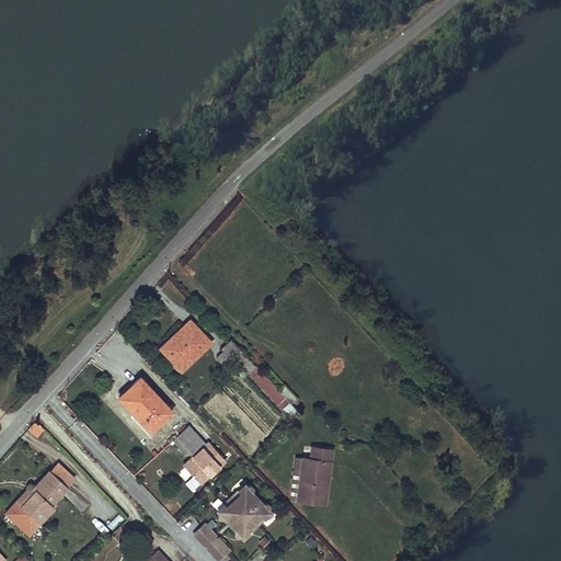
[(182,370),(212,344),(191,321),(161,347),(182,370)]
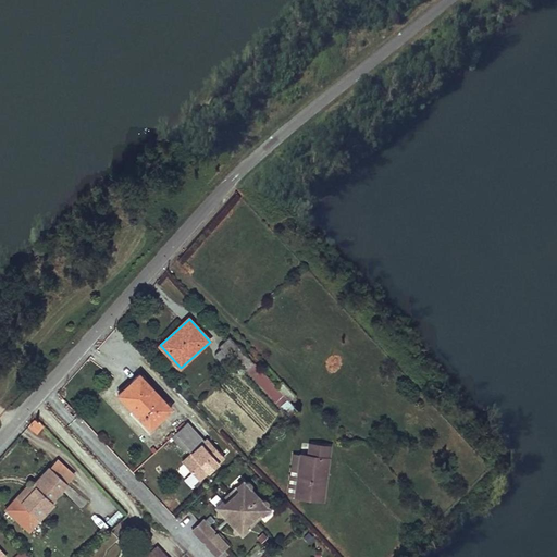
[(235,358),(240,363),(247,357),(230,337),(220,346),(222,349),(215,356),(225,367),(235,358)]
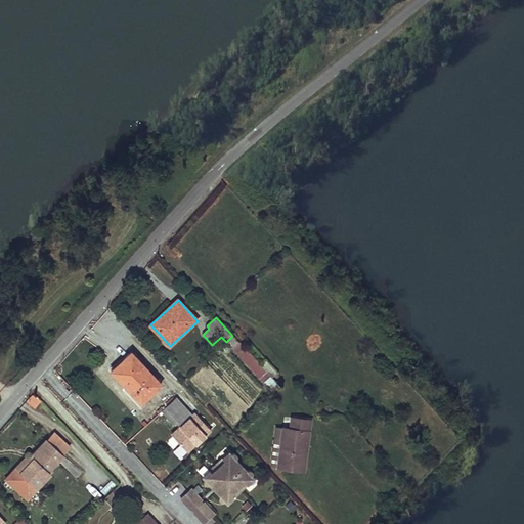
[(232,336),(226,342),(233,350),(241,344),(232,336)]
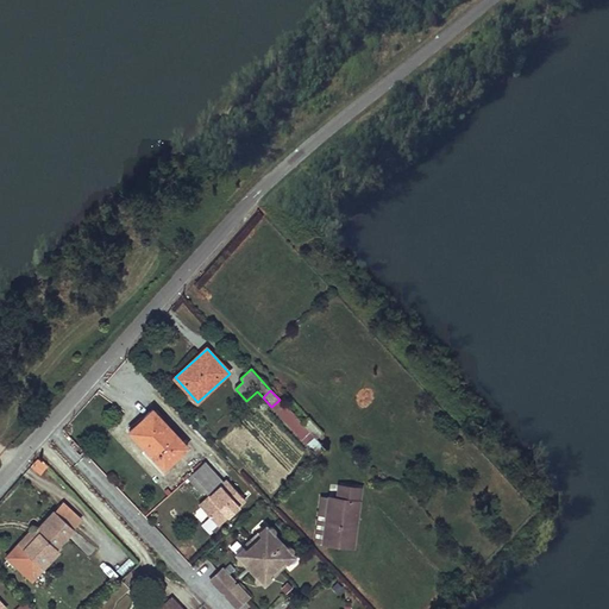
[(163,469),(187,447),(152,410),(129,432),(163,469)]
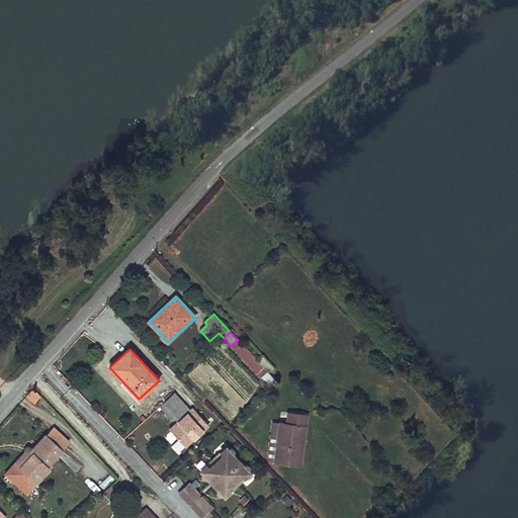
[(263,355),(257,360),(267,372),(272,368),(263,355)]
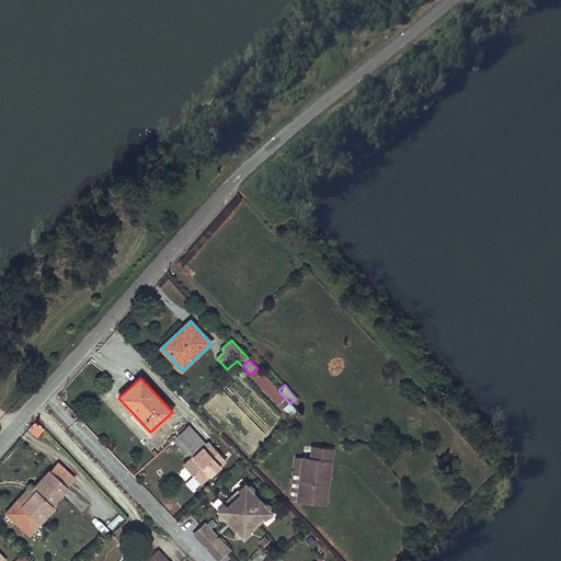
[(286,403),(282,411),(292,416),(296,409),(286,403)]
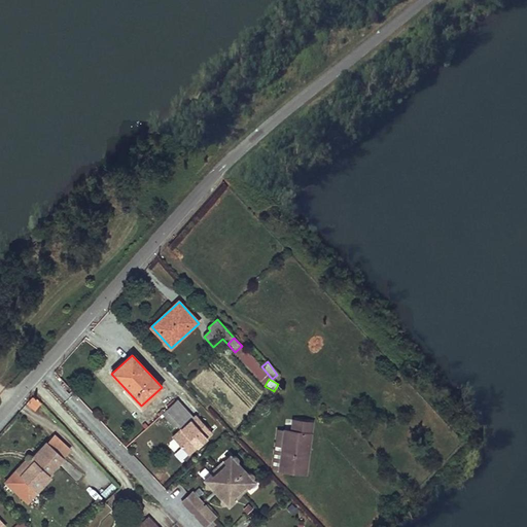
[(191,418),(176,401),(163,415),(177,431),(191,418)]
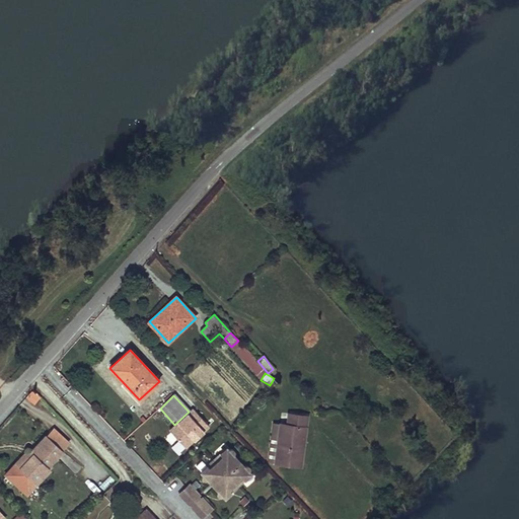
[(307,469),(310,428),(295,427),(294,436),(280,435),(278,467),(307,469)]
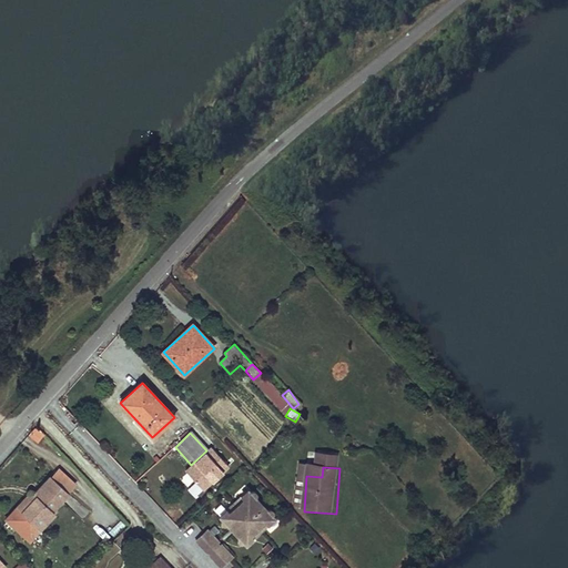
[(36,498),(23,511),(41,528),(53,516),(49,513),(67,494),(49,477),(32,495),(36,498)]
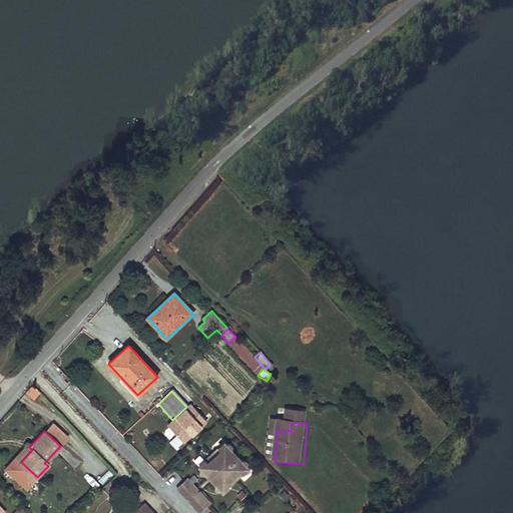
[(14,456),(21,462),(32,450),(29,447),(26,444),(14,456)]
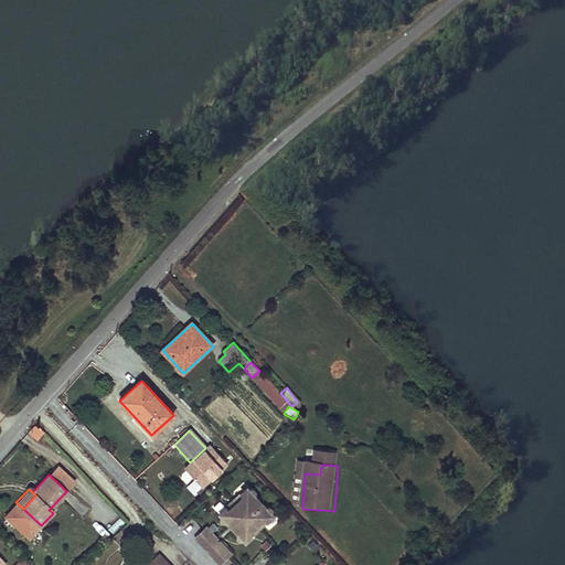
[(245,491),(238,497),(241,500),(247,493),(245,491)]
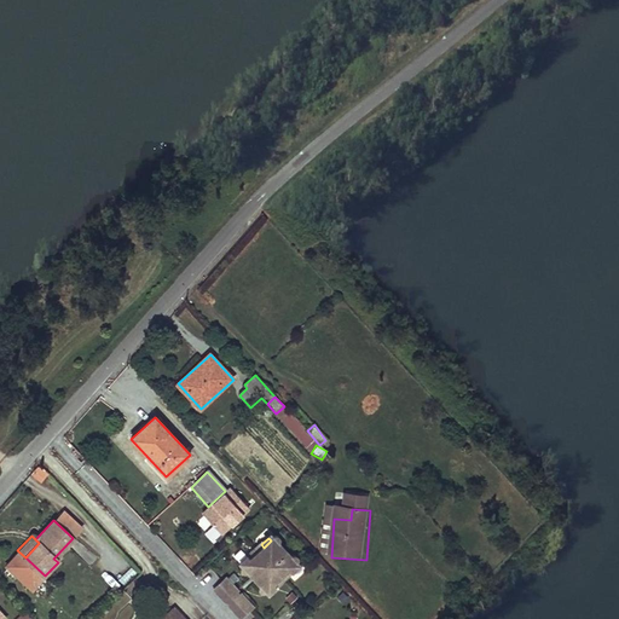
[(290,560),(277,547),(277,545),(277,544),(278,544),(278,543),(277,542),(277,541),(276,541),(275,539),(273,539),(272,541),(271,541),(264,548),(261,544),(246,560),(248,563),(241,570),(241,571),(241,572),(241,573),(241,574),(241,576),(242,576),(243,577),(244,577),(246,576),(247,576),(260,589),(259,590),(259,591),(259,593),(259,594),(260,595),(261,595),(262,596),(264,595),(265,595),(272,588),(276,590),(290,576),(288,572),(295,566),(295,565),(296,563),(296,562),(296,561),(295,560),(294,560),(294,559),(293,559),(291,560),(290,560)]
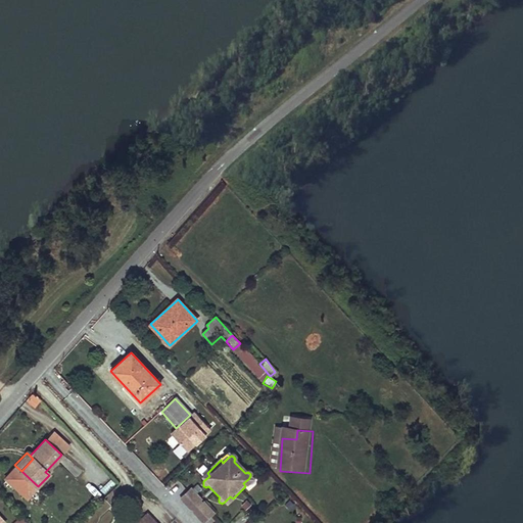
[(209,476),(207,473),(201,479),(203,481),(209,476)]
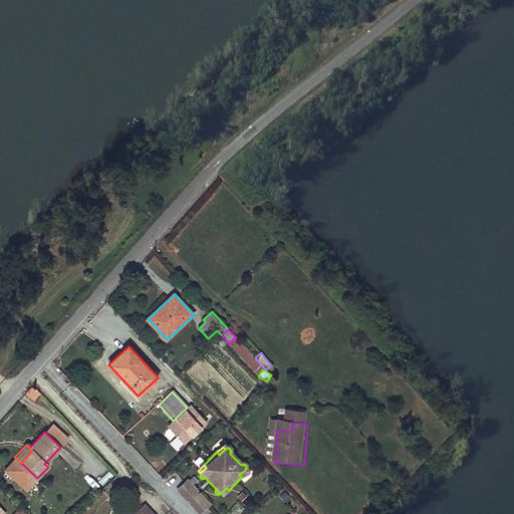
[(239,475),(241,478),(248,472),(245,470),(239,475)]
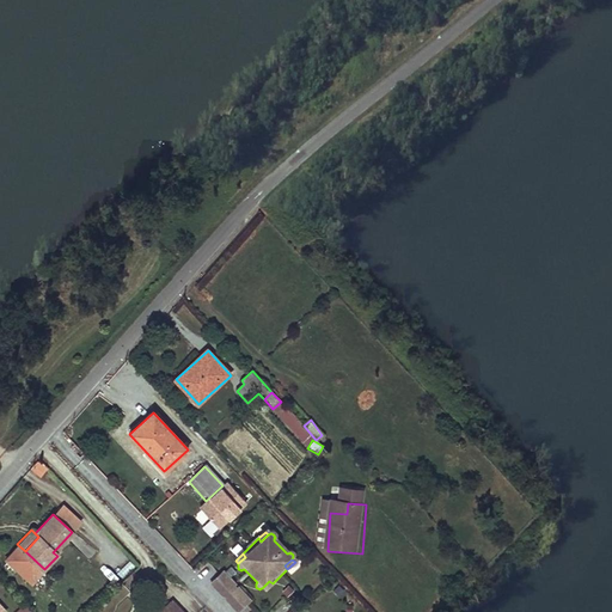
[(240,611),(252,601),(225,573),(213,583),(240,611)]
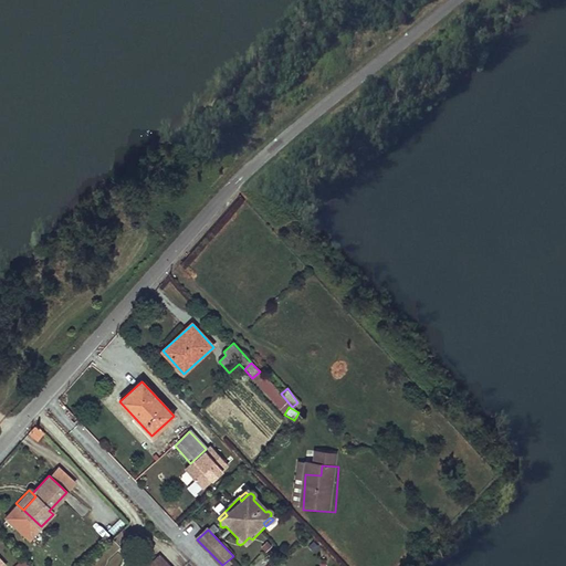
[(245,546),(252,540),(249,537),(242,544),(245,546)]
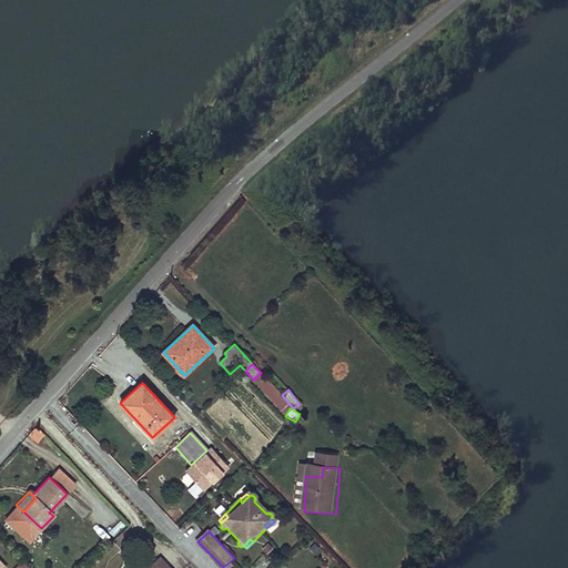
[(0,567),(4,567),(11,564),(0,551),(0,567)]
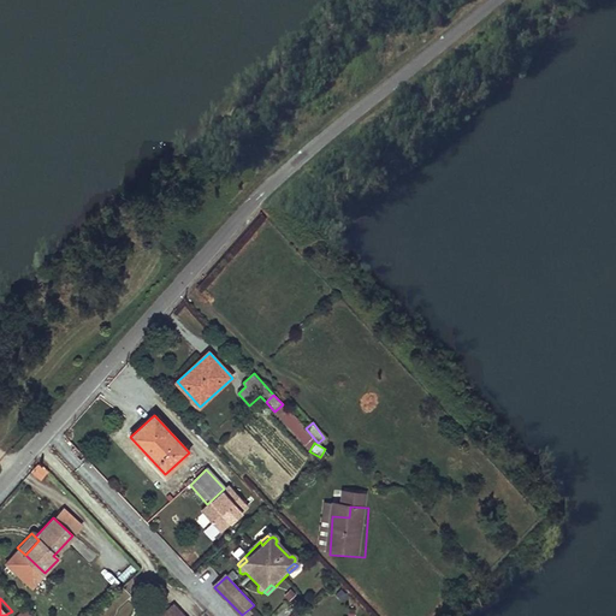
[(181,615),(171,605),(167,608),(175,615),(181,615)]
